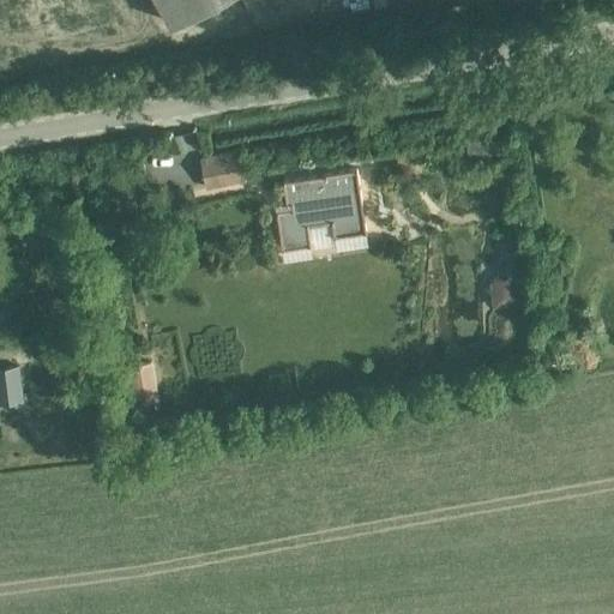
[(160,0),(174,26),(221,0),(160,0)]
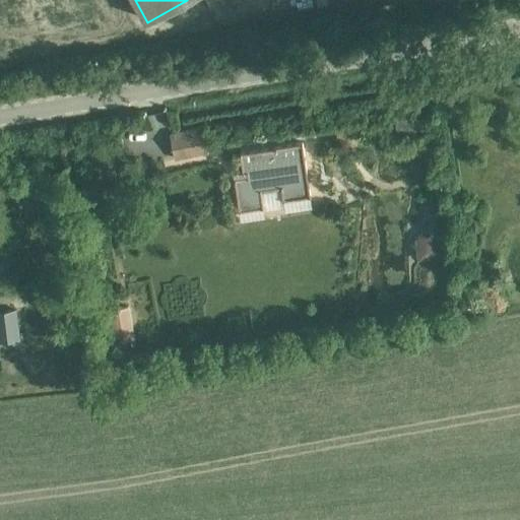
[(418,119),(406,120),(407,132),(420,131),(421,131),(420,119),(418,119)]
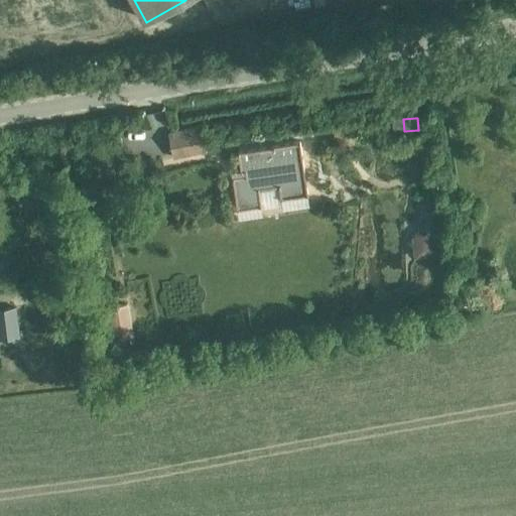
[(208,156),(202,131),(170,136),(176,163),(208,156)]
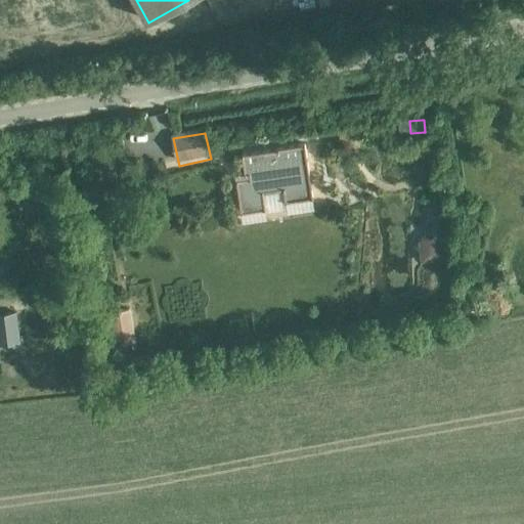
[(285,202),(311,199),(304,145),(276,148),(277,150),(242,156),(244,174),(248,174),(249,179),(235,181),(241,213),(264,210),(262,192),(282,189),(285,202)]
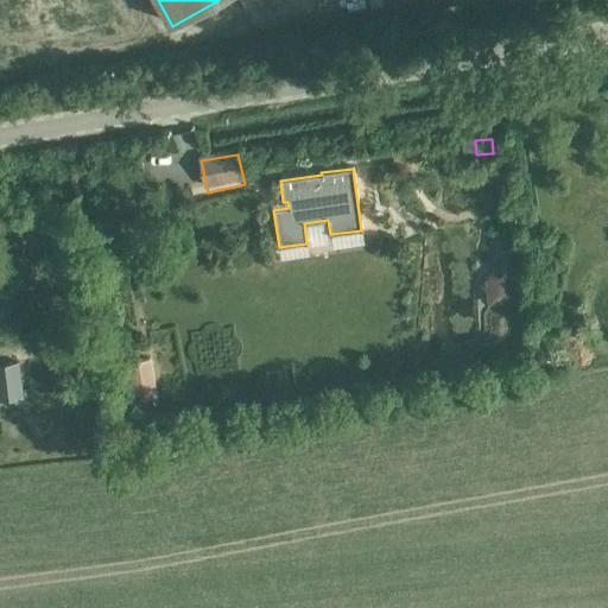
[(489,304),(511,302),(510,278),(502,272),(493,273),(488,279),(489,304)]
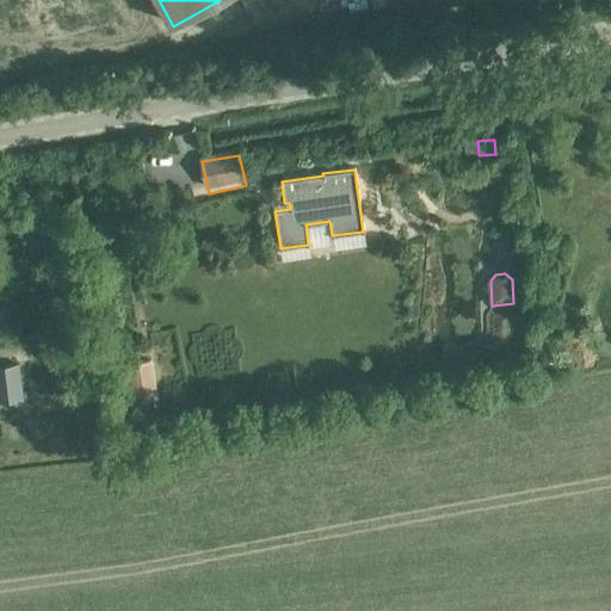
[(149,362),(127,365),(134,403),(156,399),(149,362)]
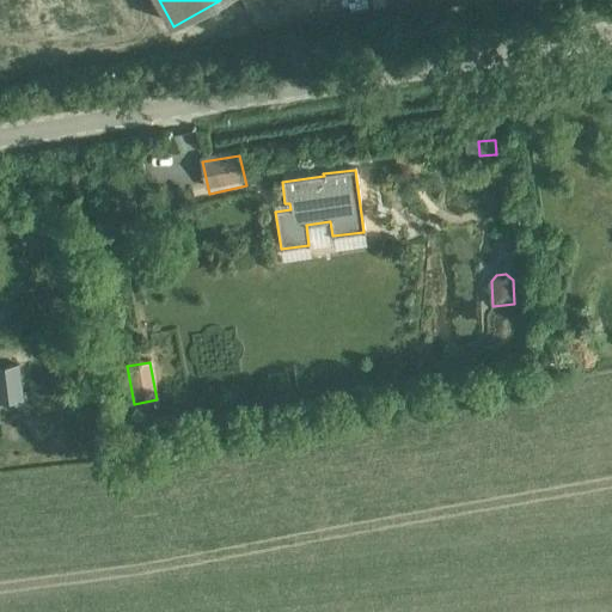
[(19,365),(0,367),(0,402),(24,399),(19,365)]
